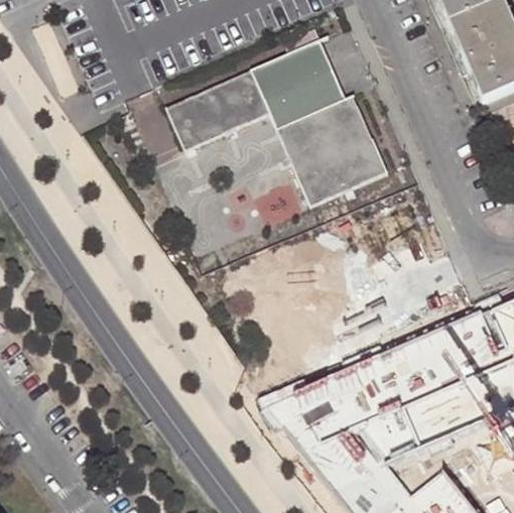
[(436,0),(482,104),(513,90),(513,26),(502,0),(436,0)]
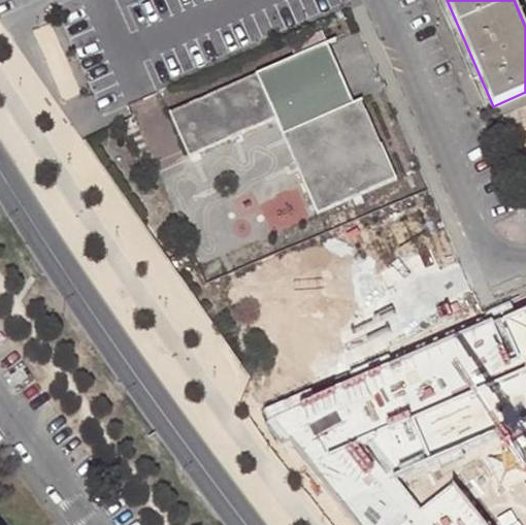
[(293,44),(297,54),(170,109),(189,151),(276,115),(317,208),(396,176),(383,142),(381,143),(360,97),(354,100),(323,31),(293,44)]
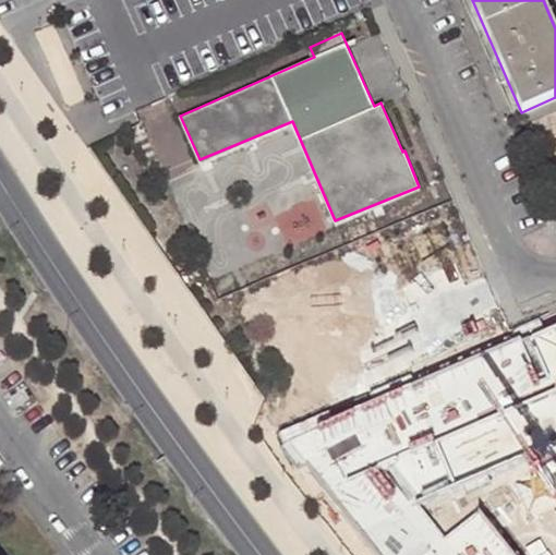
[(333,285),(361,351),(470,305),(440,239),(333,285)]
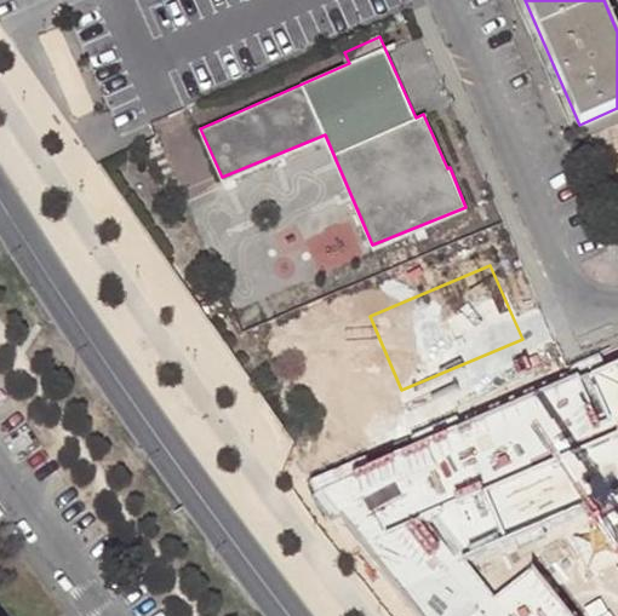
[(510,579),(545,563),(564,556),(576,583),(585,608),(617,592),(617,487),(545,518),(549,527),(497,550),(444,430),(382,456),(452,615),(515,589),(510,579)]
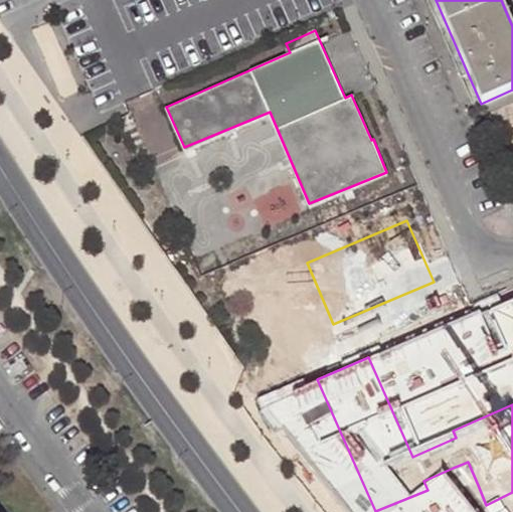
[(393,511),(412,511),(478,485),(468,462),(453,468),(459,480),(392,508),(393,511)]
